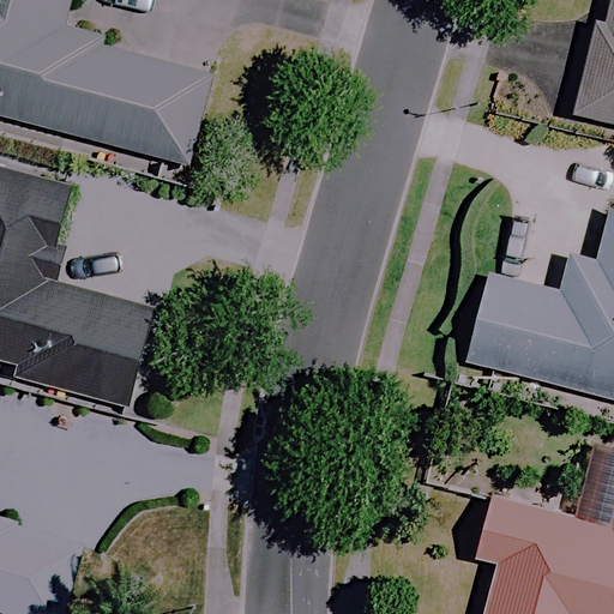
[(0,0),(0,116),(184,164),(208,74),(58,35),(66,0),(0,0)]
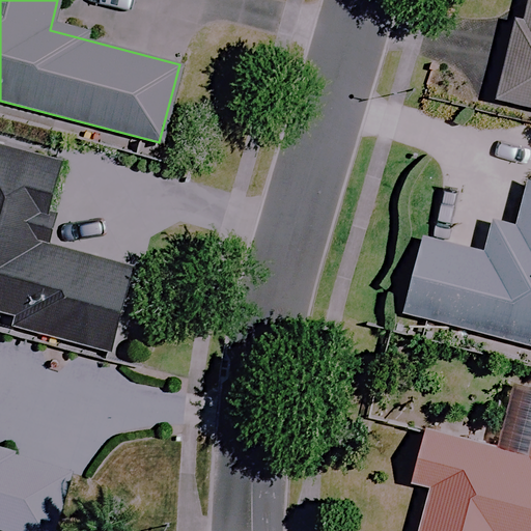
[(530,0),(525,0),(524,5),(519,3),(495,99),(530,107),(530,0)]
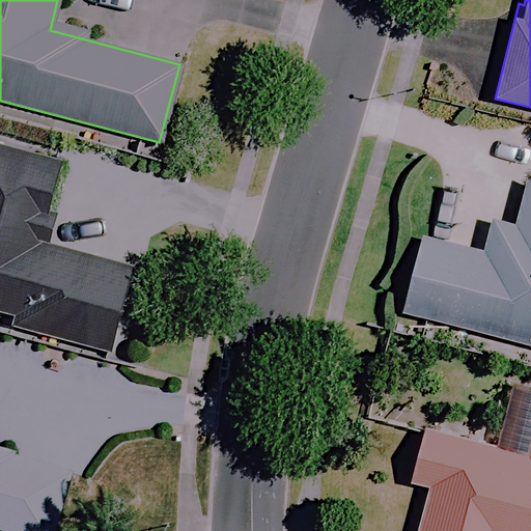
[(0,147),(0,315),(12,319),(10,327),(112,354),(134,270),(42,246),(63,164),(0,147)]
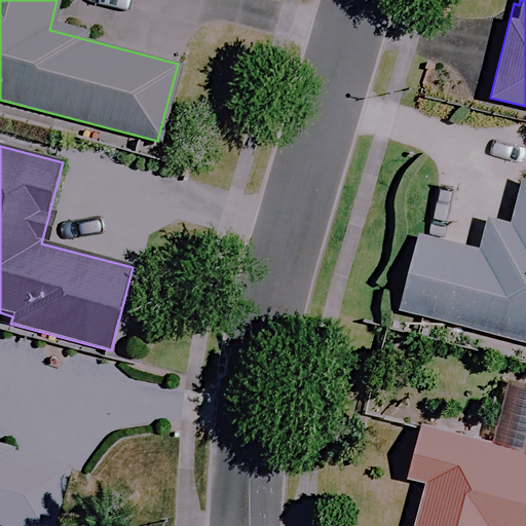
[(502,218),(488,215),(479,250),(416,233),(396,308),(525,343),(525,192),(511,188),(502,218)]
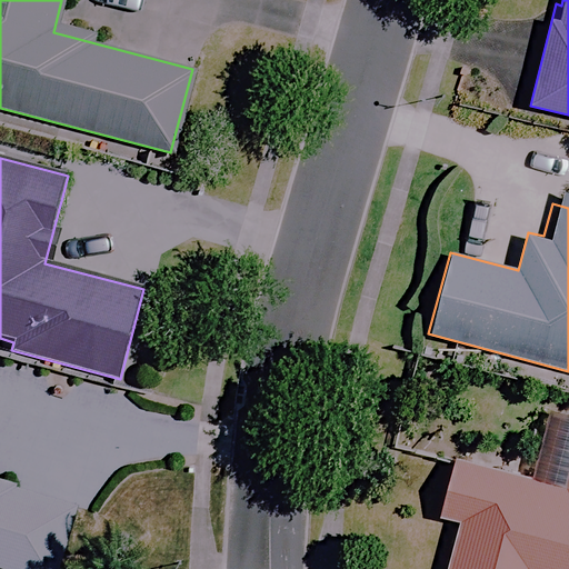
[(568,568),(568,413),(545,408),(527,478),(453,459),(438,519),(458,525),(446,568),(568,568)]
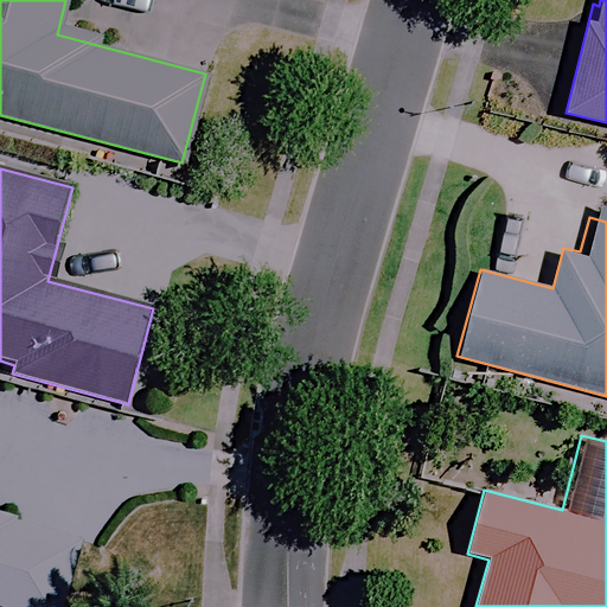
[(1,523),(2,518),(0,517),(0,606),(4,606),(61,606),(78,545),(1,523)]
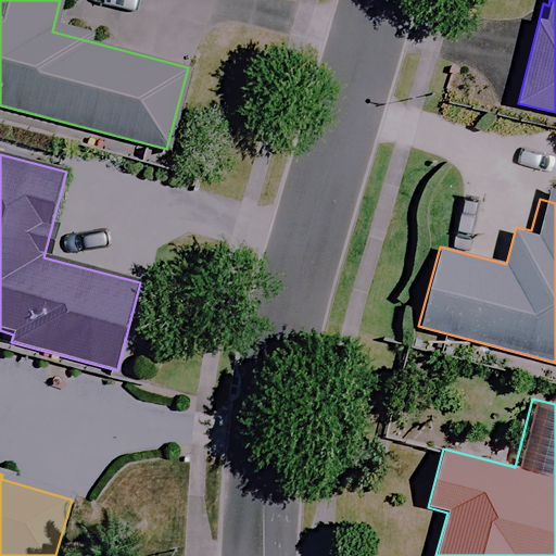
All buildings are outlined.
